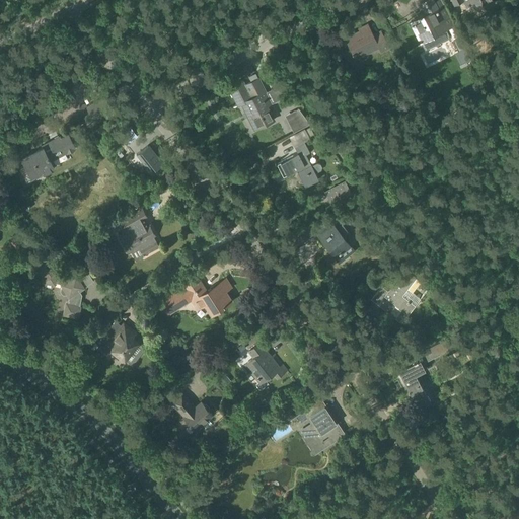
[(417,19),(411,22),(425,50),(450,36),(446,28),(445,25),(452,21),(445,8),(439,11),(433,0),(428,0),(419,5),(423,13),(415,15),(417,19)]
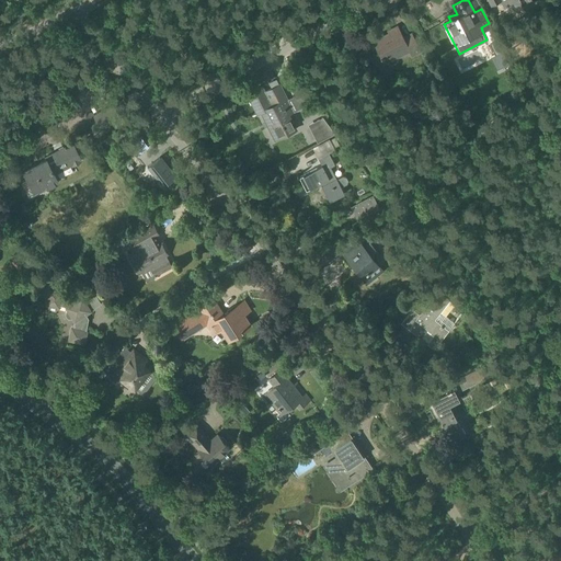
[(507,0),(514,12),(533,2),(531,0),(507,0)]
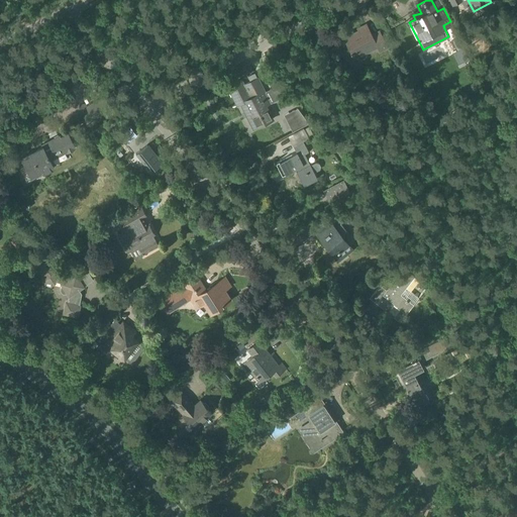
[(343,39),(354,59),(377,46),(379,52),(387,47),(379,31),(372,35),(366,25),(356,30),(357,31),(343,39)]
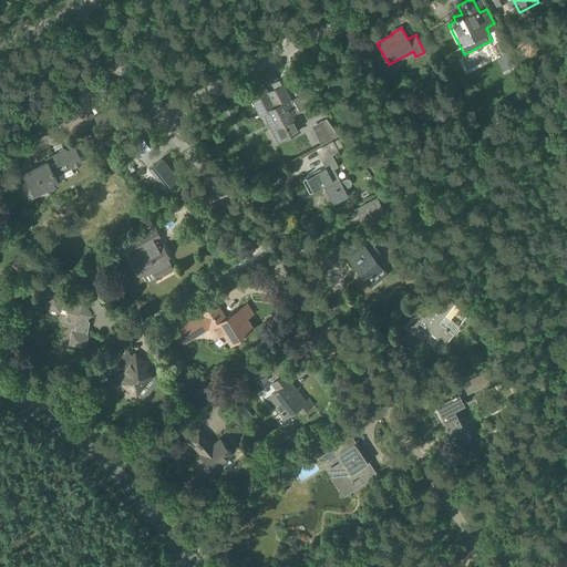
[(501,40),(494,44),(500,55),(506,51),(501,40)]
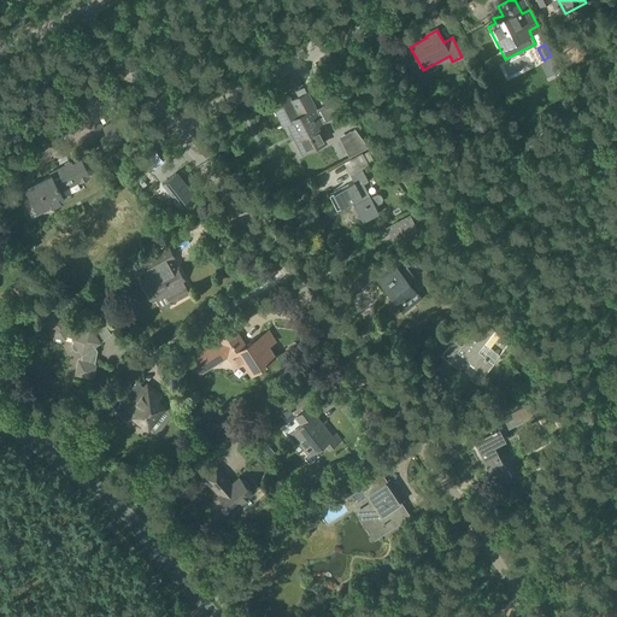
[(271,105),(282,127),(288,123),(304,153),(324,142),(316,125),(323,123),(307,93),(306,94),(304,88),(295,93),(299,98),(292,101),(288,97),(271,105)]
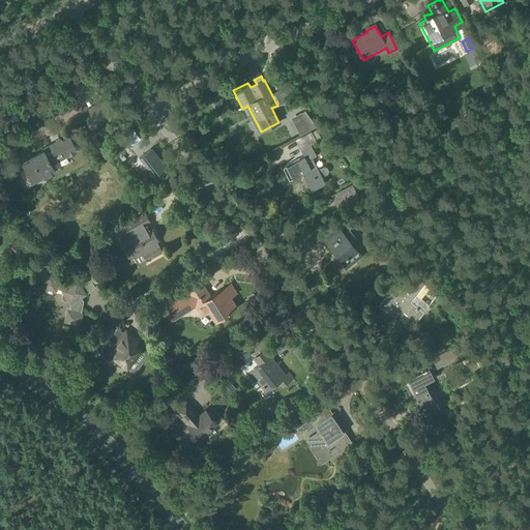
[(87,109),(94,123),(114,113),(107,98),(87,109)]
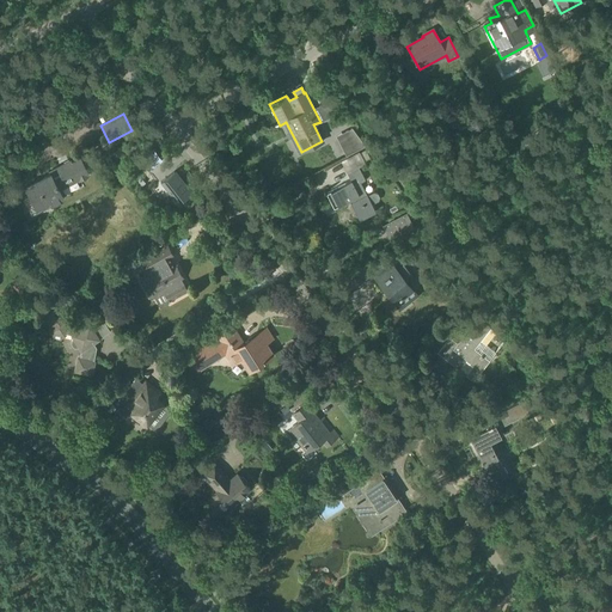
[(329,124),(324,128),(335,144),(340,140),(329,124)]
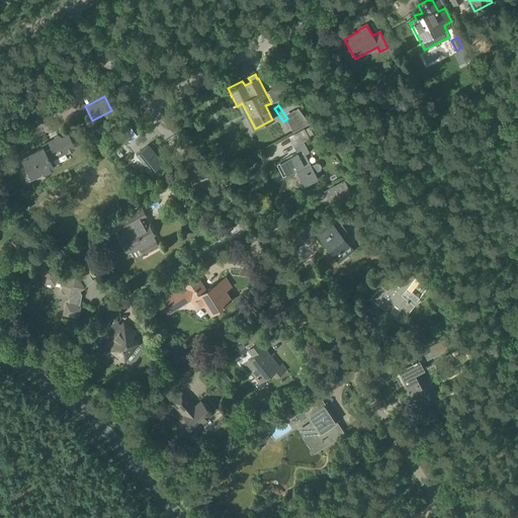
[(20,170),(24,177),(29,175),(30,177),(41,171),(42,174),(53,168),(50,162),(74,149),(67,135),(60,139),(59,137),(40,146),(41,148),(21,158),(25,167),(20,170)]
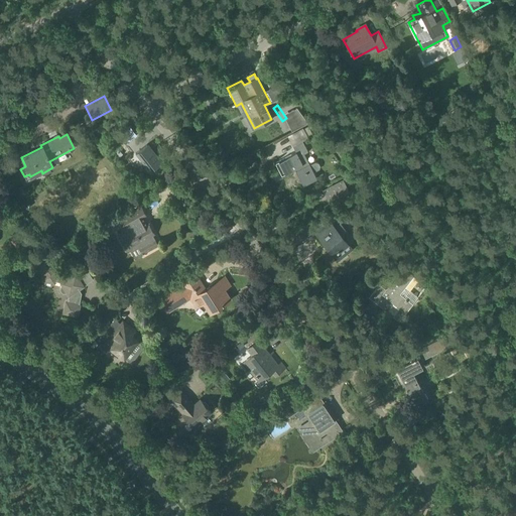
[(296,152),(275,163),(281,176),(294,169),(303,185),(316,178),(313,172),(318,170),(319,166),(318,164),(314,163),(309,165),(307,162),(303,154),(307,152),(302,141),(292,146),(296,152)]
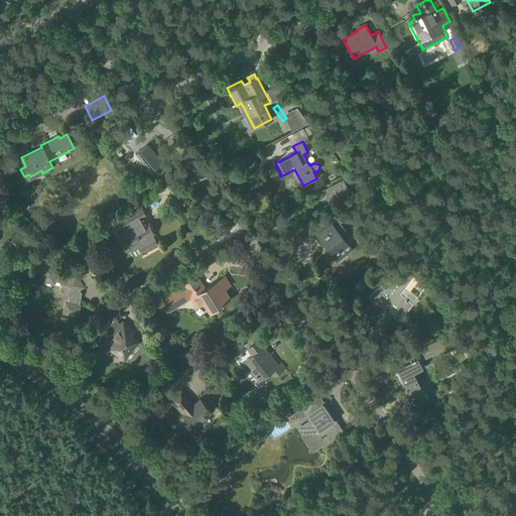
[(162,165),(146,144),(135,153),(151,174),(162,165)]
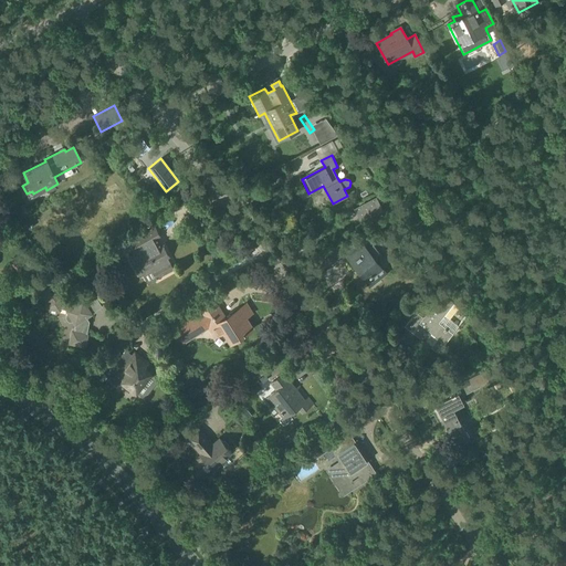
[(367,216),(369,219),(383,211),(376,198),(354,209),(359,220),(367,216)]
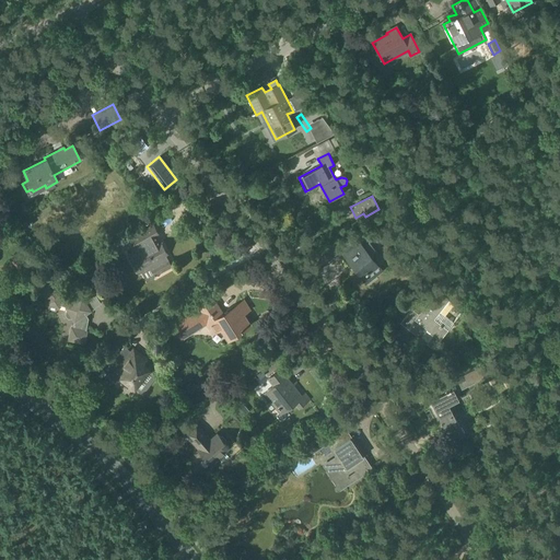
[(382,220),(377,212),(366,219),(371,226),(382,220)]
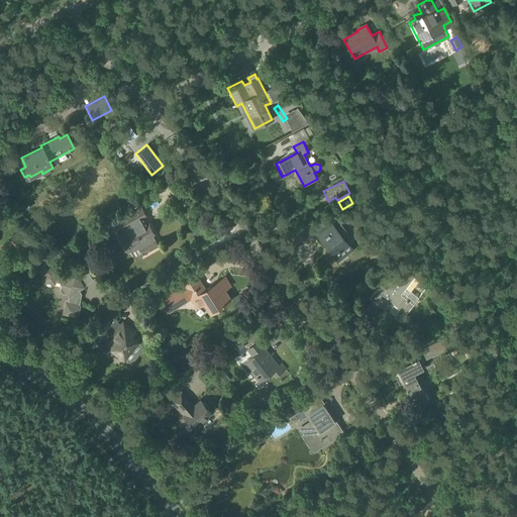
[(126,232),(118,236),(127,252),(131,250),(137,246),(142,255),(159,246),(152,235),(154,234),(148,223),(147,223),(143,216),(145,215),(141,208),(119,220),(126,232)]
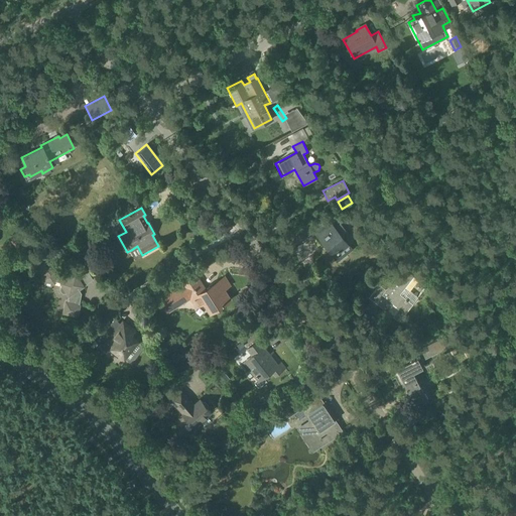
[(312,229),(333,256),(348,244),(345,241),(350,238),(341,226),(336,230),(327,218),(312,229)]
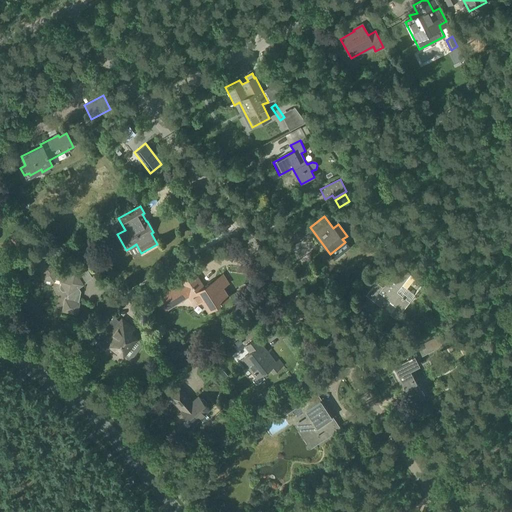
[(100,221),(87,229),(94,241),(107,233),(100,221)]
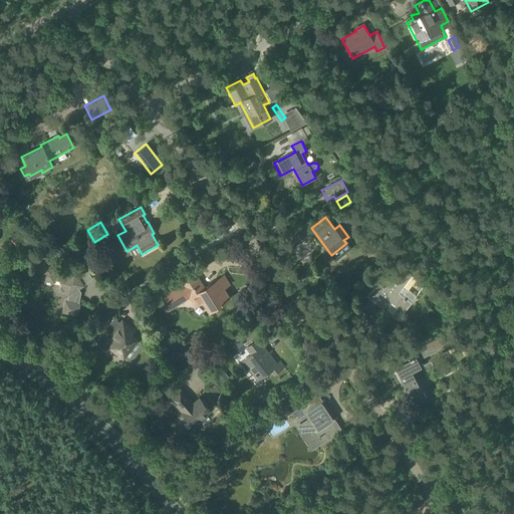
[(289,232),(288,233),(290,235),(296,242),(308,233),(302,225),(300,223),(289,232)]
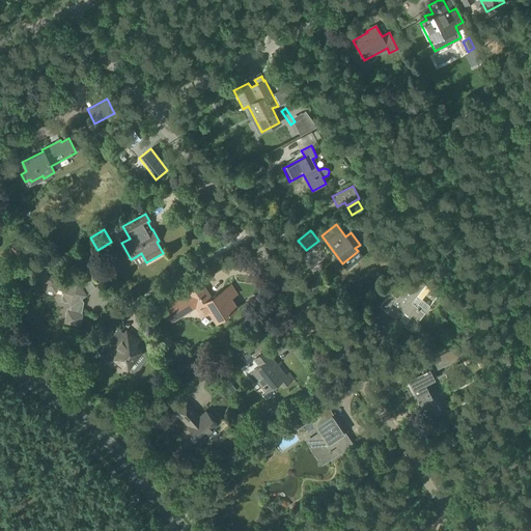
[(20,242),(11,249),(20,258),(28,252),(20,242)]
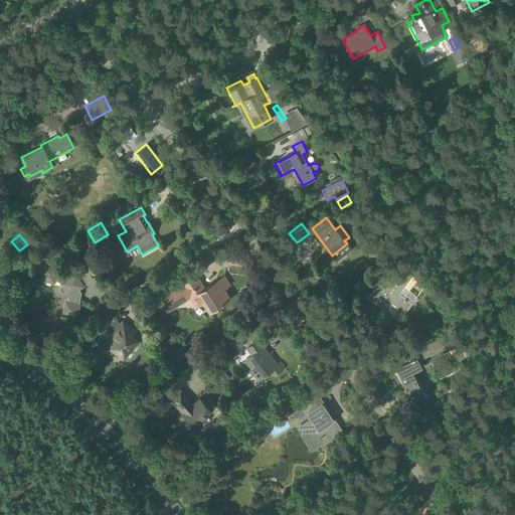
[(365,295),(361,300),(370,307),(374,302),(380,295),(391,304),(385,311),(397,321),(425,286),(420,282),(426,274),(412,263),(406,271),(401,267),(384,289),(378,284),(368,297),(365,295)]
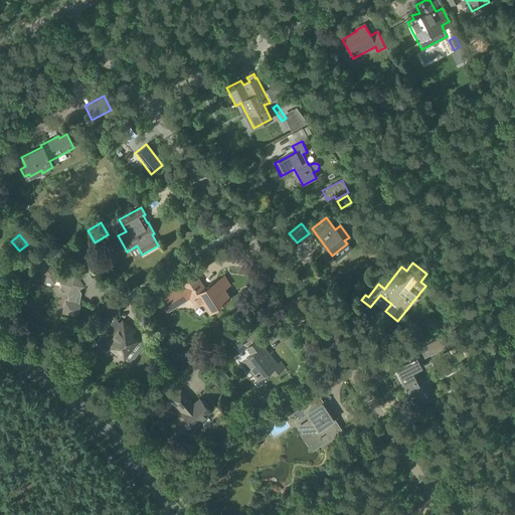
[(45,266),(42,280),(52,282),(54,281),(60,283),(62,285),(61,286),(60,288),(60,290),(60,292),(62,293),(64,294),(66,294),(66,293),(68,296),(67,302),(65,303),(63,313),(76,316),(79,304),(76,303),(77,294),(76,291),(82,286),(77,278),(74,274),(67,278),(65,275),(56,272),(57,269),(45,266)]
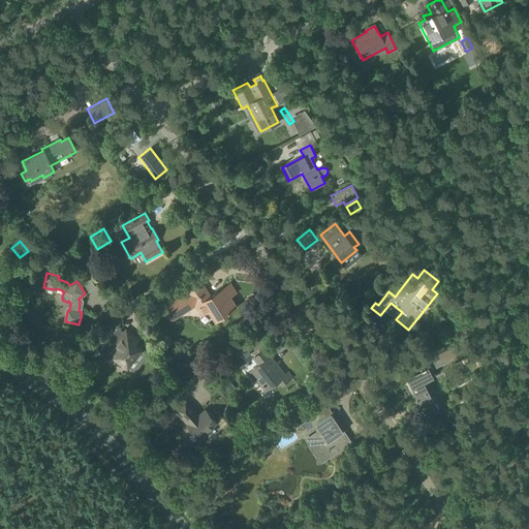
[(185,289),(186,291),(163,306),(172,319),(194,305),(200,314),(209,309),(215,319),(235,307),(228,297),(235,292),(229,285),(210,298),(198,281),(185,289)]
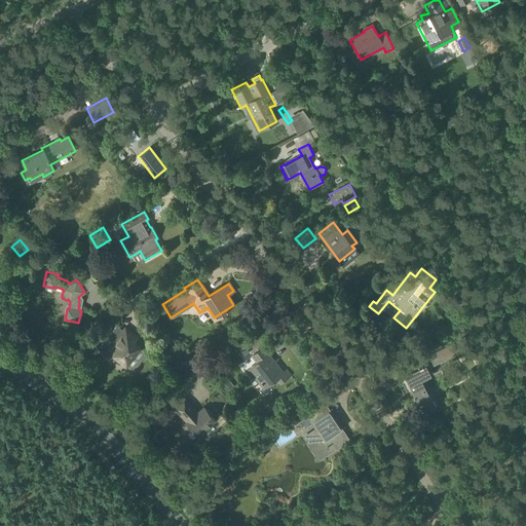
[(117,327),(100,348),(101,352),(108,359),(112,358),(114,355),(133,369),(145,352),(133,342),(137,337),(125,328),(123,331),(117,327)]
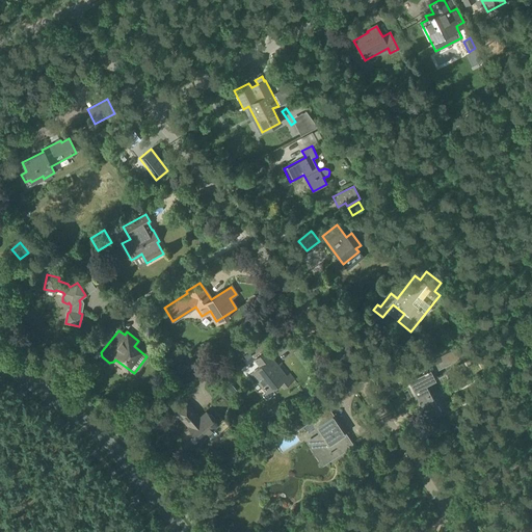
[(416,381),(410,384),(429,420),(441,414),(425,383),(435,379),(431,373),(462,356),(460,352),(457,347),(410,371),(416,381)]
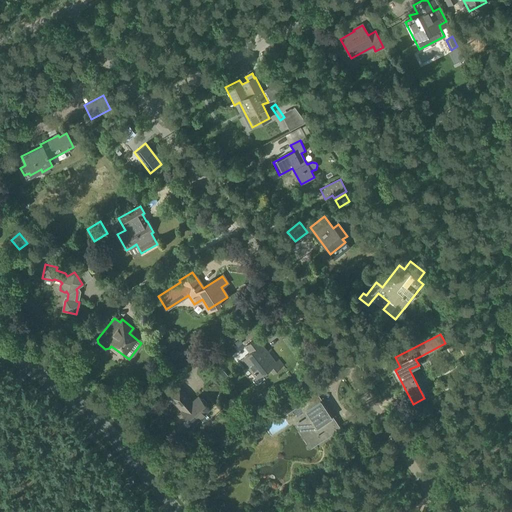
[(443,339),(445,343),(445,344),(452,341),(449,335),(443,339)]
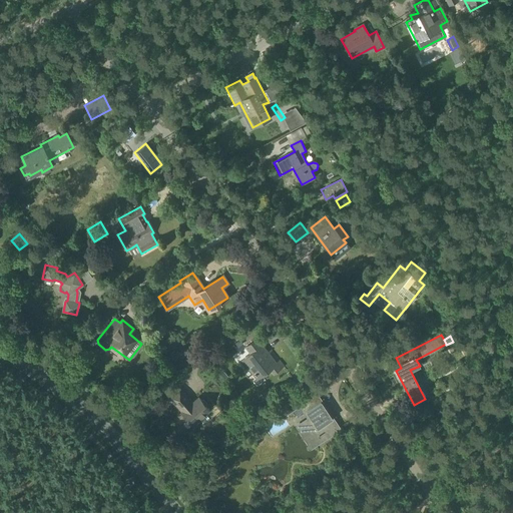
[(242,360),(258,379),(270,369),(274,374),(284,366),(279,361),(276,363),(257,339),(245,348),(250,354),(242,360)]
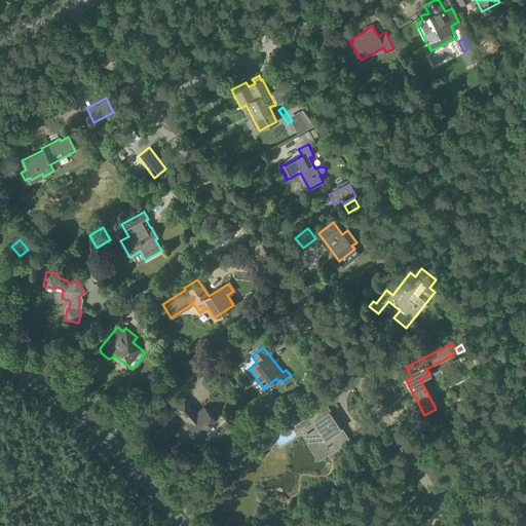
[(174,407),(187,422),(186,423),(198,437),(205,429),(204,428),(215,420),(213,417),(213,415),(210,410),(207,410),(203,408),(197,413),(185,398),(174,407)]
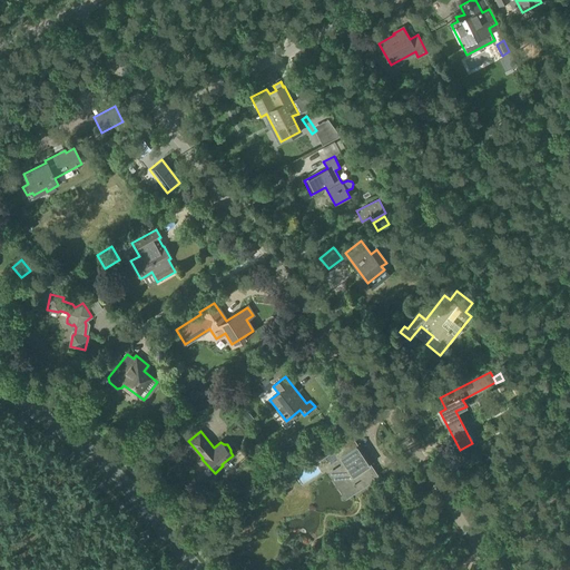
[(357,445),(350,433),(328,448),(341,467),(331,473),(345,495),(375,475),(361,453),(353,458),(349,451),(357,445)]
